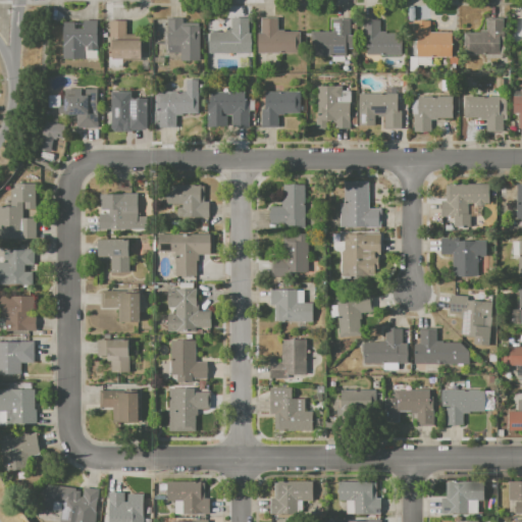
[(251,34),(251,53),(210,53),(209,32),(225,32),(225,31),(231,31),(231,18),(248,17),(248,34),(251,34)]
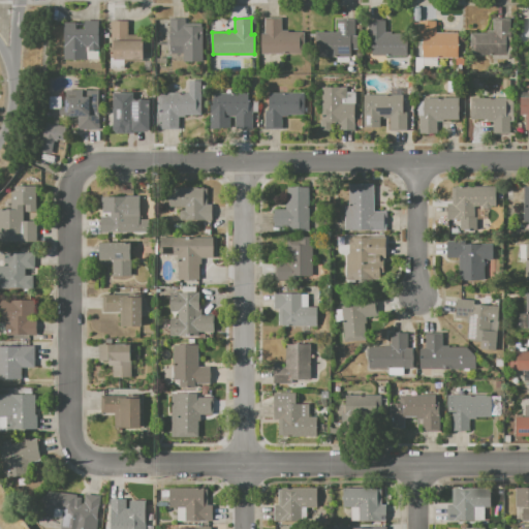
[(261,54),(260,33),(265,33),(265,19),(281,18),(282,31),(288,31),(288,33),(303,32),(304,54),(261,54)]
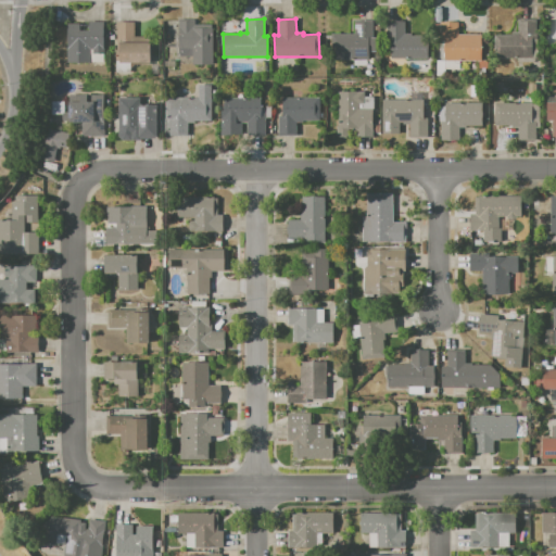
[(178,20),(194,20),(194,25),(213,25),(213,64),(192,64),(192,57),(176,57),(176,36),(178,36),(178,20)]
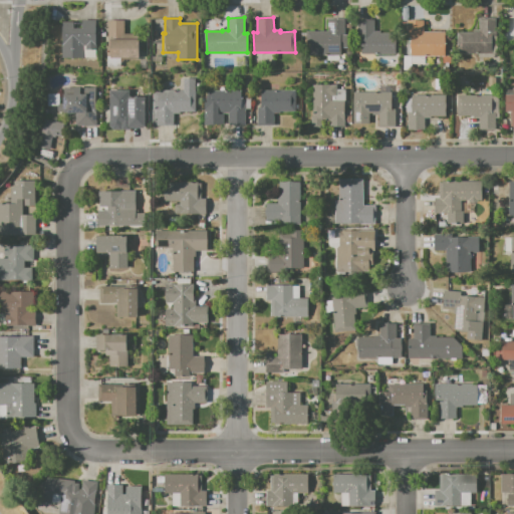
[(344,19),(345,34),(348,34),(348,47),(345,47),(345,55),(306,55),(306,32),(328,31),(328,19),(344,19)]
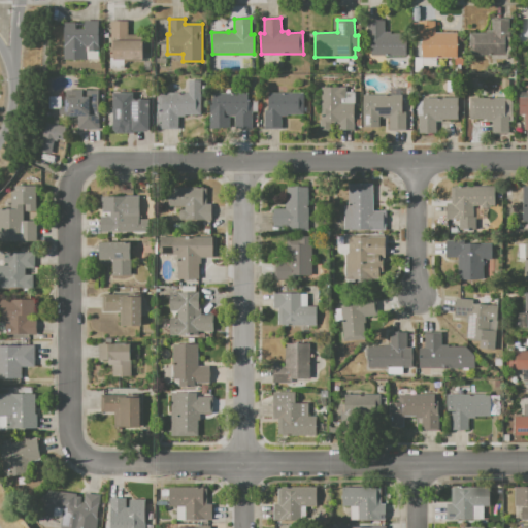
[(407,55),(370,56),(370,37),(367,37),(367,20),(385,20),(385,32),(391,32),(391,34),(407,33),(407,55)]
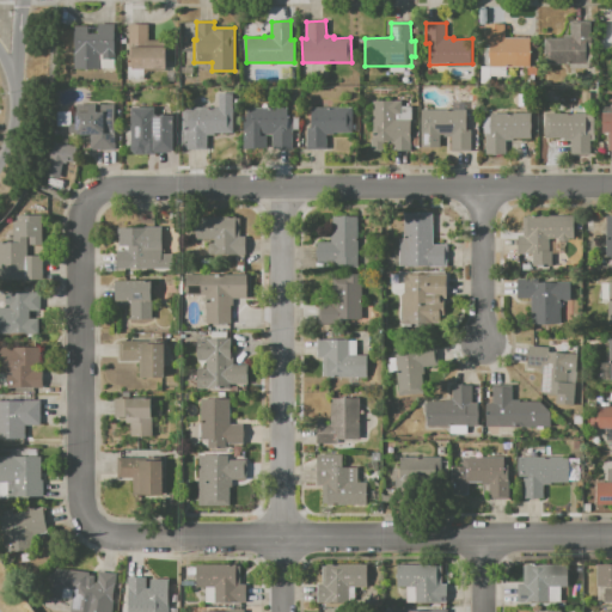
[(591,23),(591,42),(593,42),(594,68),(570,68),(570,65),(545,65),(545,38),(563,38),(563,36),(570,35),(570,23),(591,23)]
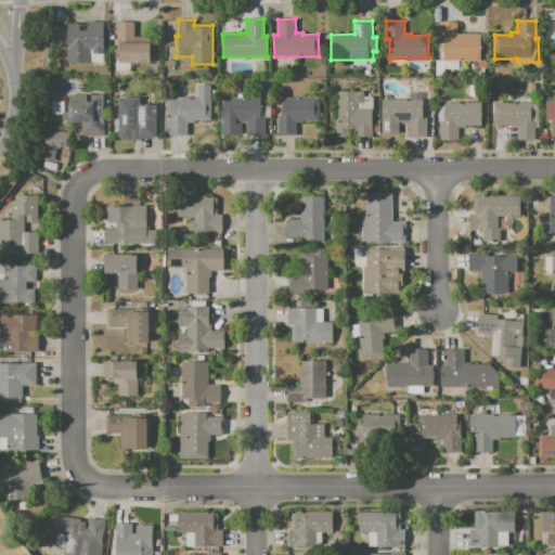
[(66,23),(79,23),(80,31),(89,31),(89,22),(103,22),(103,62),(67,62),(66,23)]
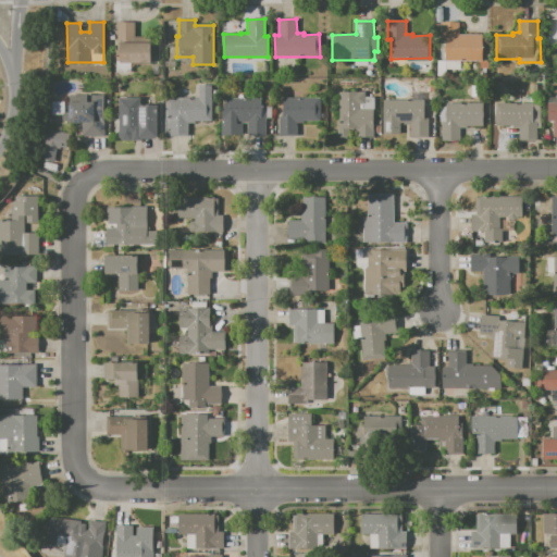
[(116,22),(135,22),(135,37),(150,37),(151,63),(130,63),(130,72),(116,72),(116,50),(118,50),(116,22)]
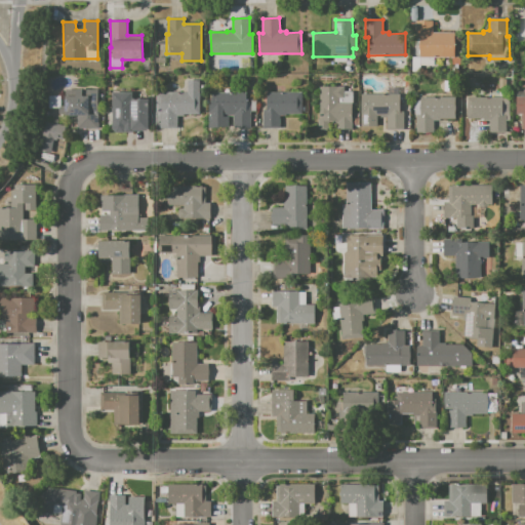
[(454,57),(419,57),(419,38),(416,38),(416,21),(437,21),(437,26),(433,26),(433,32),(454,32),(454,57)]
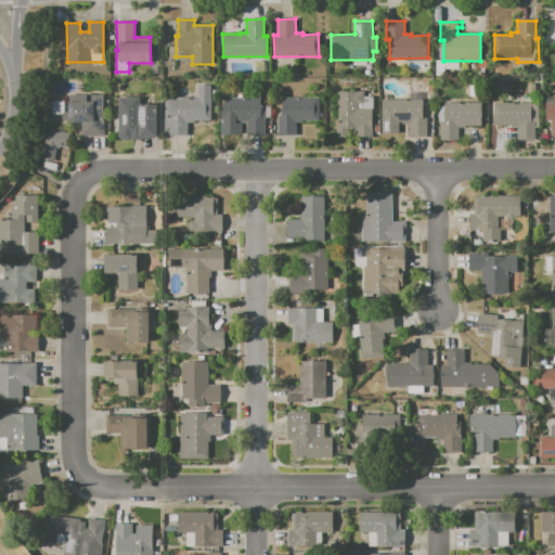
[(188,136),(170,136),(170,128),(168,128),(168,119),(166,119),(166,98),(197,98),(197,84),(210,84),(210,120),(194,120),(194,121),(188,121),(188,136)]
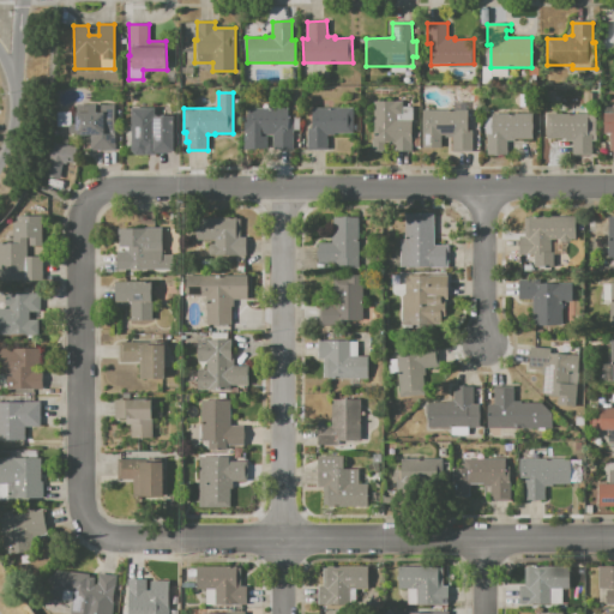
[(373,101),(402,101),(402,114),(397,114),(397,120),(413,120),(413,151),(372,152),(372,139),(374,139),(373,101)]
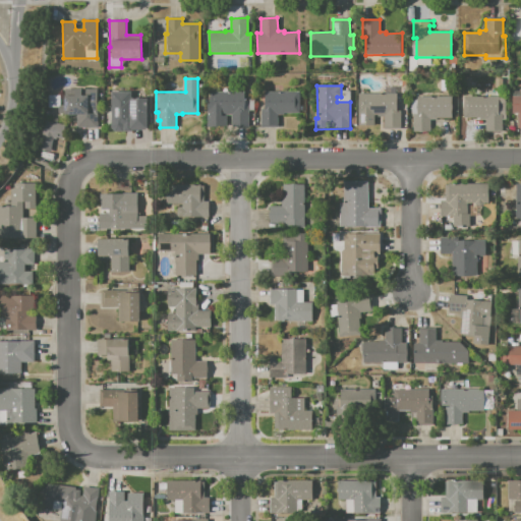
[(97,89),(98,127),(76,128),(76,115),(65,115),(65,113),(59,114),(59,105),(65,105),(65,95),(75,95),(75,89),(97,89)]
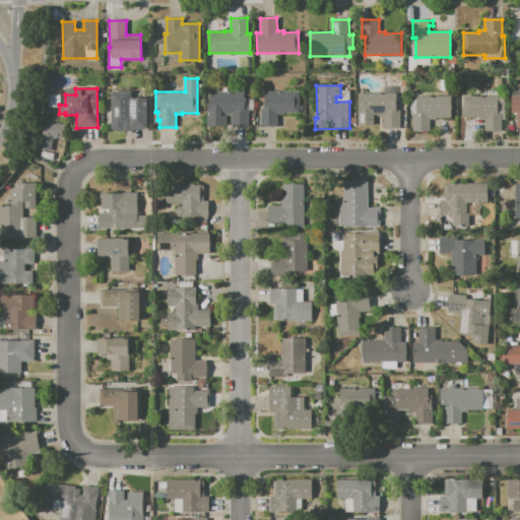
[(510,114),(515,114),(515,127),(519,127),(519,90),(511,90),(510,114)]
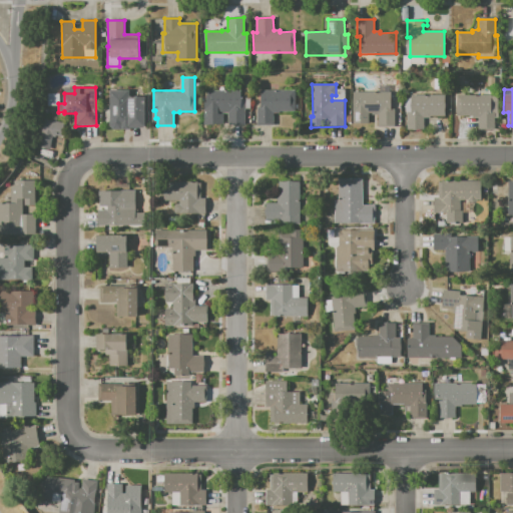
[(145,97),(144,126),(143,126),(143,128),(130,128),(130,129),(120,129),(120,130),(113,129),(109,125),(109,90),(129,91),(128,97),(145,97)]
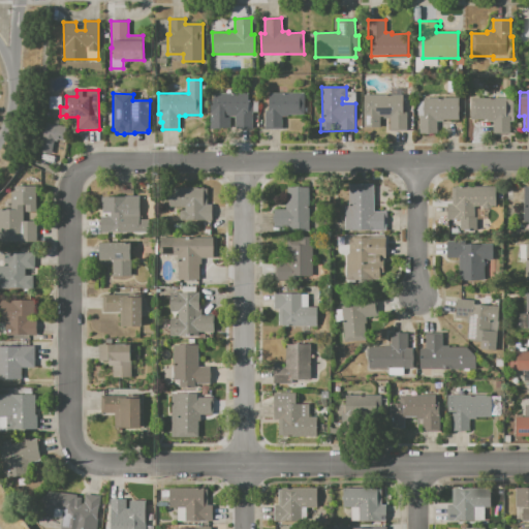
[(213,93),(247,93),(248,111),(252,111),(252,128),(236,128),(235,115),(213,115),(213,93)]
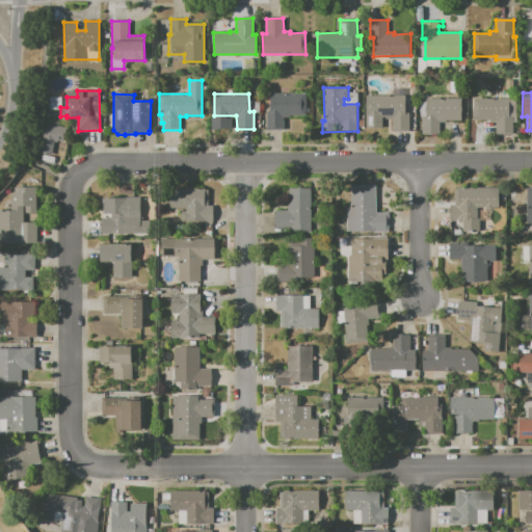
[(267,129),(267,111),(270,111),(270,94),(306,94),(307,114),(290,114),(290,116),(284,117),(284,129),(267,129)]
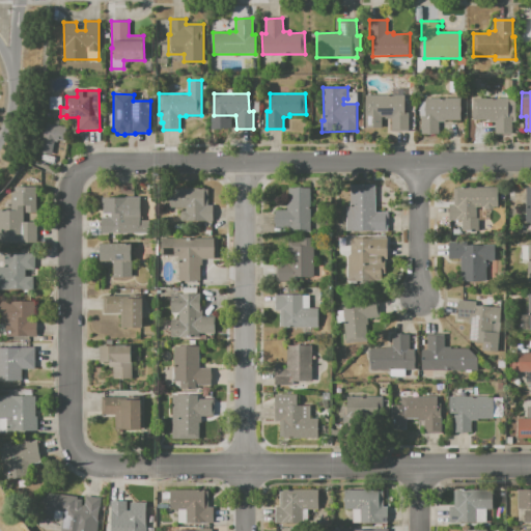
[(365,128),(365,95),(403,95),(404,112),(408,112),(409,131),(391,131),(391,118),(382,118),(382,128),(365,128)]
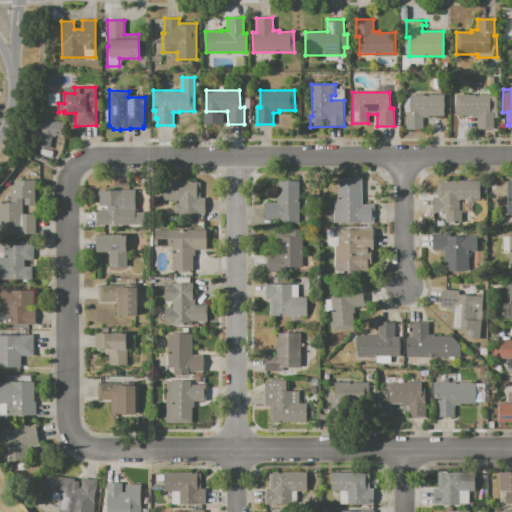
[(405,129),(405,111),(410,111),(409,95),(445,94),(445,116),(423,116),(423,129),(405,129)]
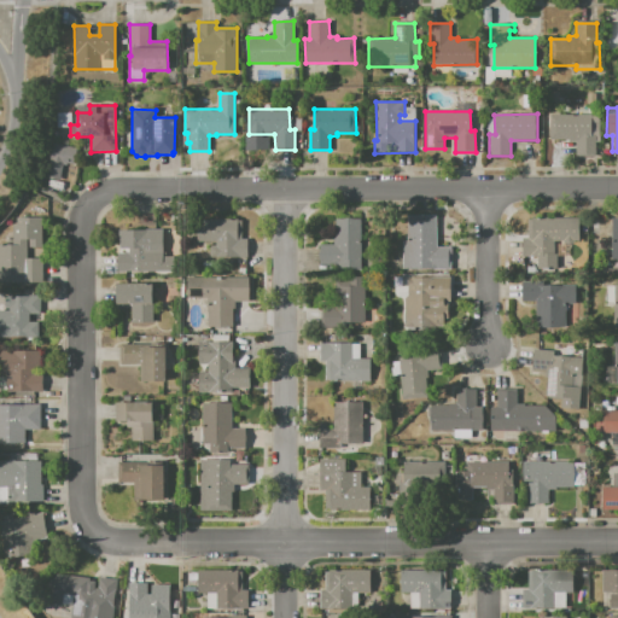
[(549,115),(592,114),(592,116),(600,116),(600,141),(595,141),(595,156),(576,156),(576,143),(569,143),(569,140),(551,140),(549,115)]
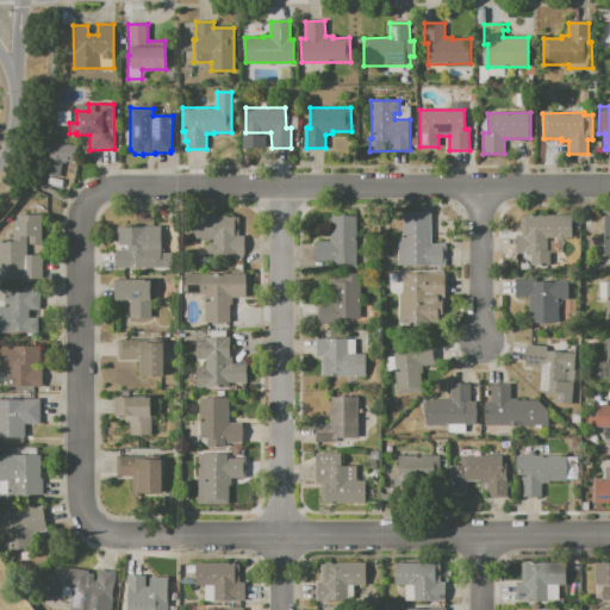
[(47,175),(53,142),(56,142),(57,137),(68,139),(67,144),(76,147),(73,162),(66,161),(66,163),(62,162),(58,178),(47,175)]
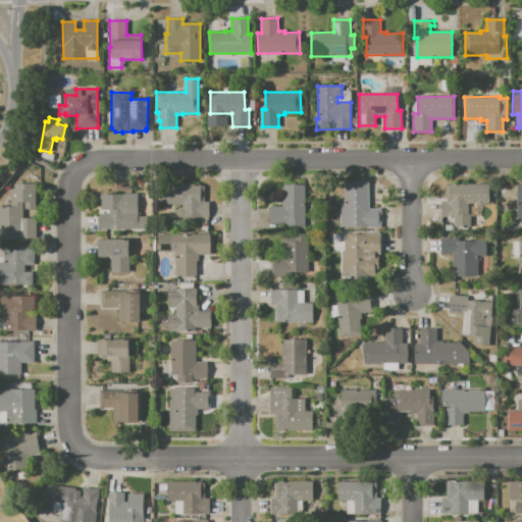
[(340,227),(340,203),(344,203),(344,181),(369,181),(369,209),(381,209),(381,228),(340,227)]
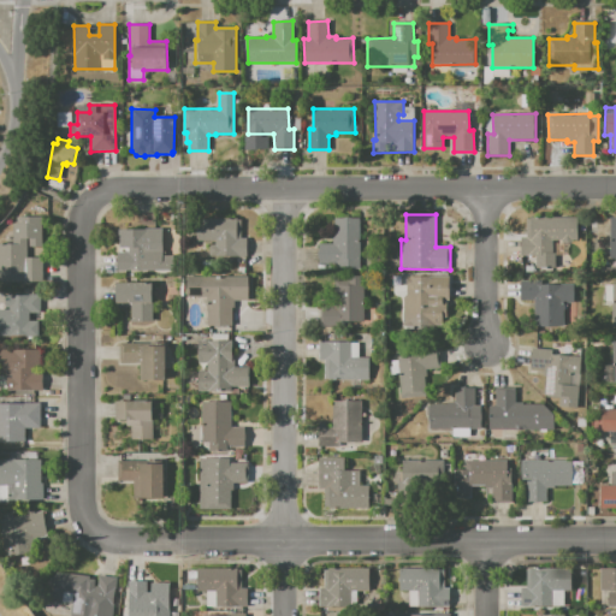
[(42,217),(42,246),(27,246),(27,256),(43,258),(43,282),(0,282),(0,243),(13,243),(13,223),(17,223),(17,215),(42,217)]
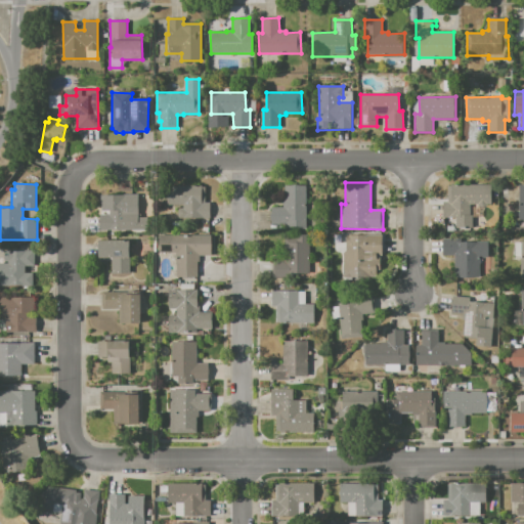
[(491,184),(491,205),(471,205),(471,215),(472,215),(472,228),(455,227),(455,217),(442,217),(442,202),(447,202),(447,184),(491,184)]
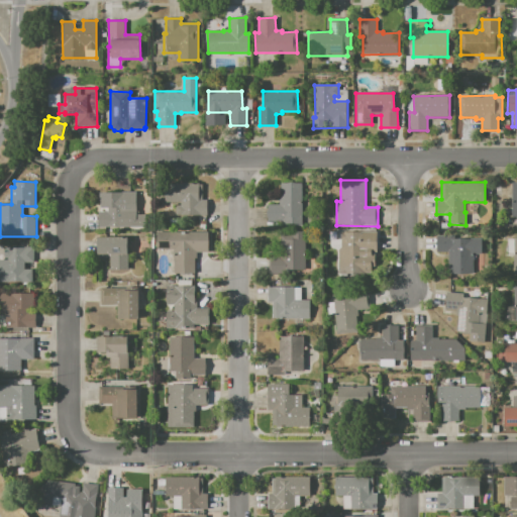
[(165,183),(202,183),(202,199),(207,200),(207,216),(180,216),(180,203),(165,203),(165,183)]
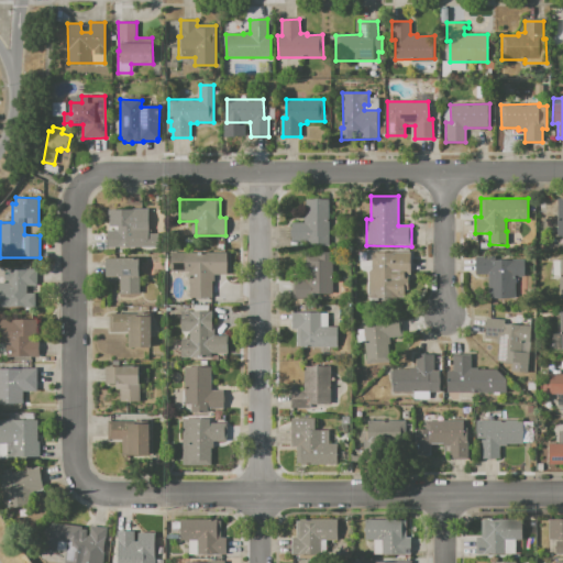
[(330,246),(306,246),(306,240),(291,240),(291,222),(304,222),(304,217),(306,217),(306,199),(330,199),(330,246)]
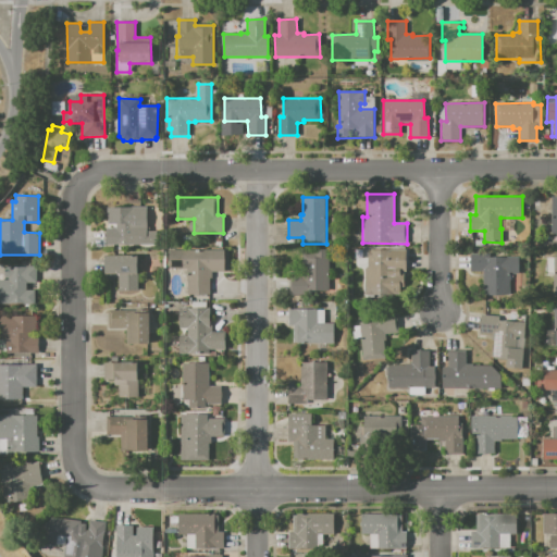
[(157,244),(128,244),(128,243),(118,244),(118,245),(107,245),(107,227),(115,227),(115,223),(108,223),(108,208),(147,207),(147,231),(157,231),(157,244)]
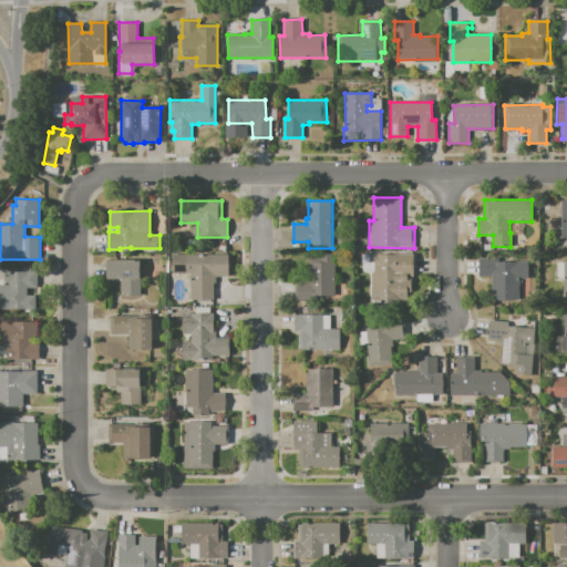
[(172,254),(228,254),(228,277),(214,277),(214,300),(192,300),(192,274),(172,274),(172,254)]
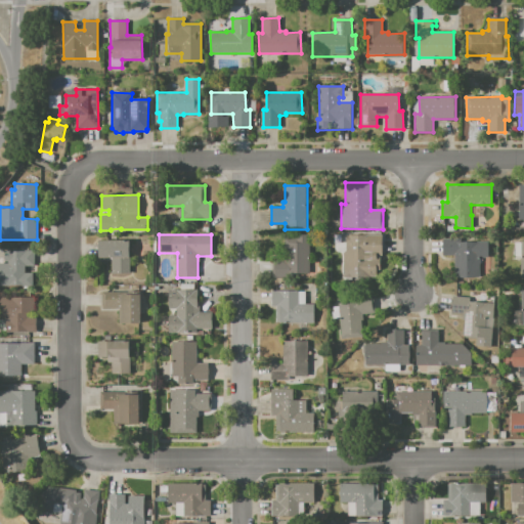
[(309,272),(286,272),(287,234),(309,234),(309,272)]
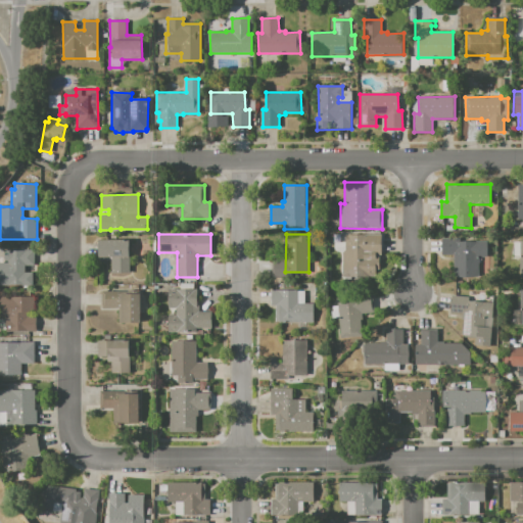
[(344,234),(382,234),(382,255),(379,255),(379,269),(375,269),(375,277),(344,277),(344,234)]
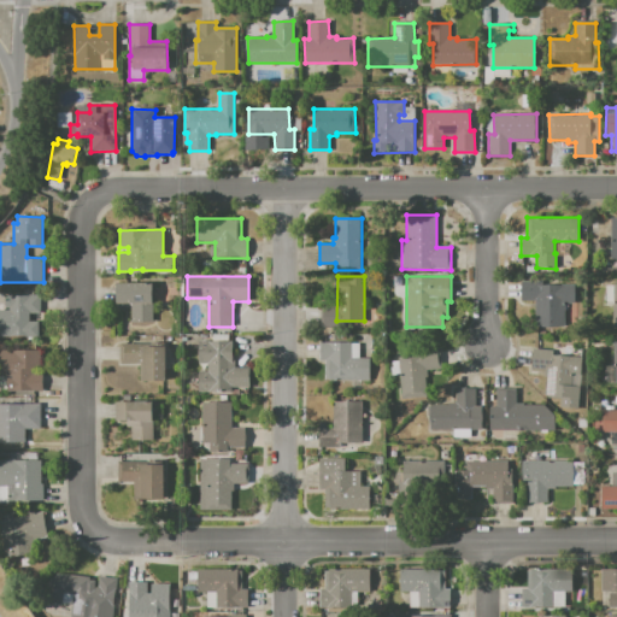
[(616,327),(613,327),(613,303),(606,303),(606,286),(613,286),(613,280),(616,280),(616,327)]
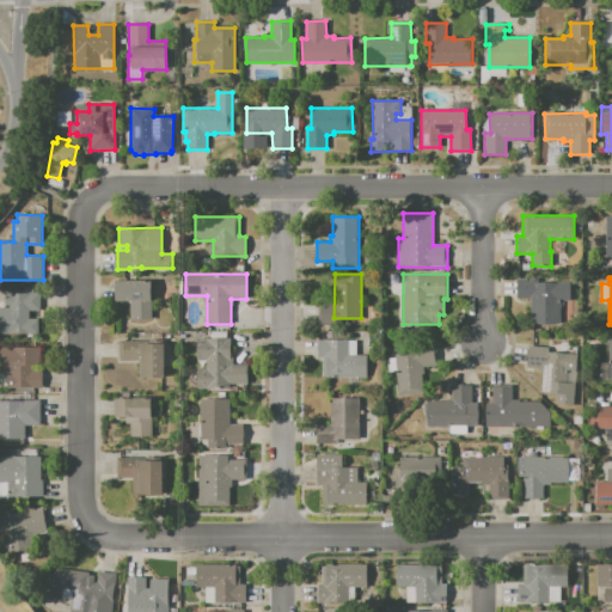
[(531,324),(531,299),(515,299),(516,279),(538,279),(538,282),(570,282),(570,300),(560,300),(560,325),(531,324)]
